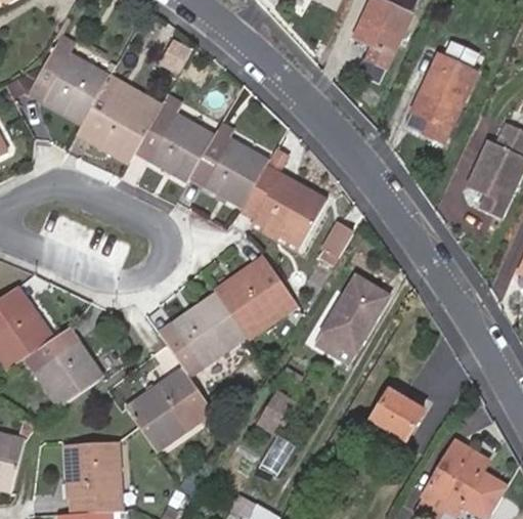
[(387,63),(417,0),(369,0),(354,34),(360,37),(354,49),(387,63)]
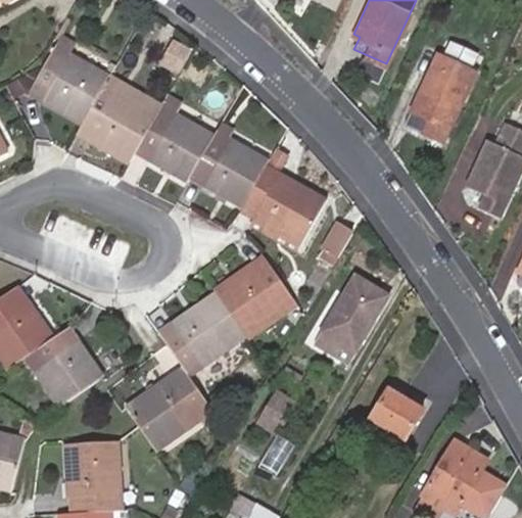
[(56,43),(69,51),(76,41),(62,33),(56,43)]
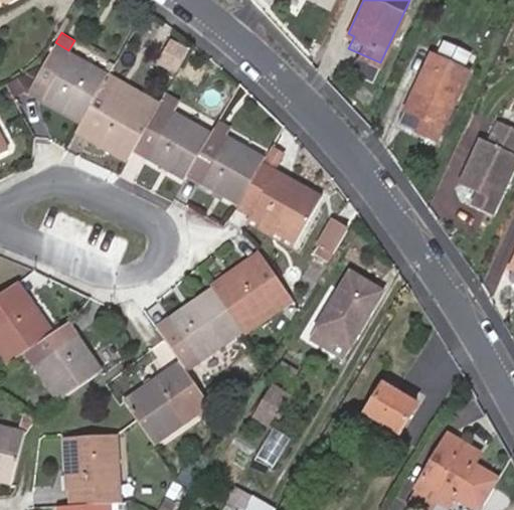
[(184,42),(175,37),(164,55),(173,60),(184,42)]
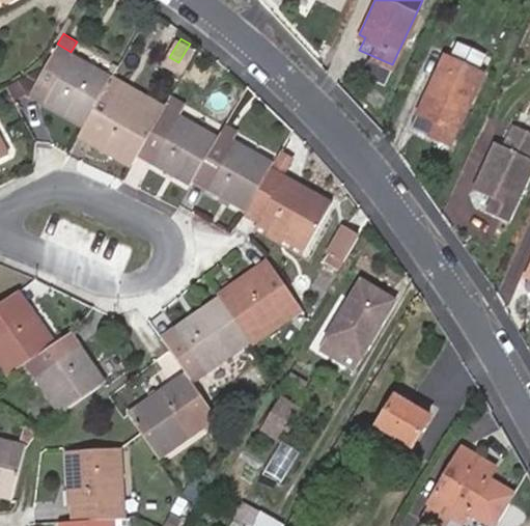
[(448,55),(444,53),(426,93),(429,94),(421,112),(436,118),(430,132),(449,140),(481,70),(477,67),(483,53),(454,40),(448,55)]
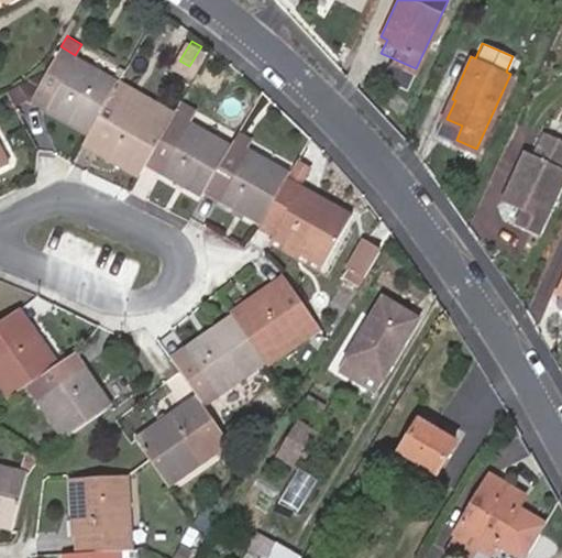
[(111,89),(117,78),(75,55),(61,46),(50,67),(37,88),(53,96),(47,106),(89,129),(111,89)]
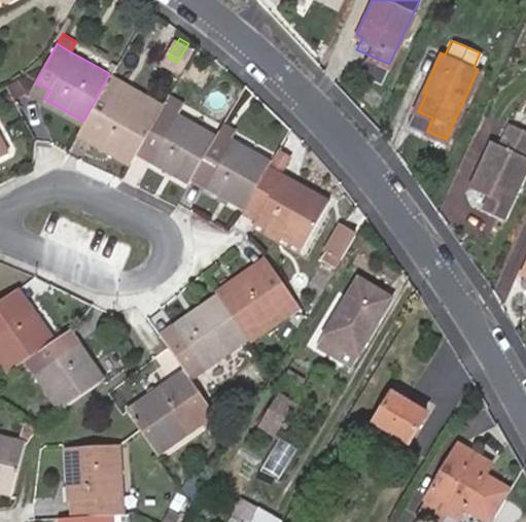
[(163,103),(109,73),(104,83),(158,112),(163,103)]
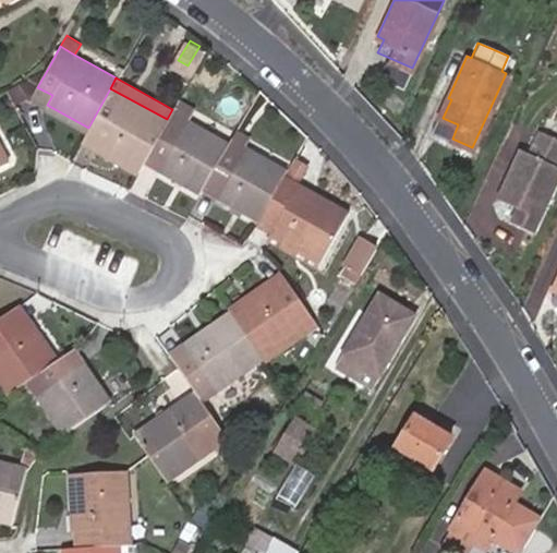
[(26,96),(20,82),(8,88),(14,101),(26,96)]
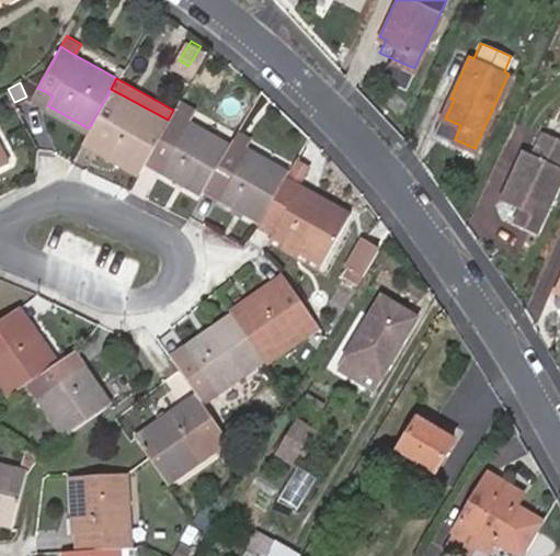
[(32,98),(47,105),(53,95),(37,88),(32,98)]
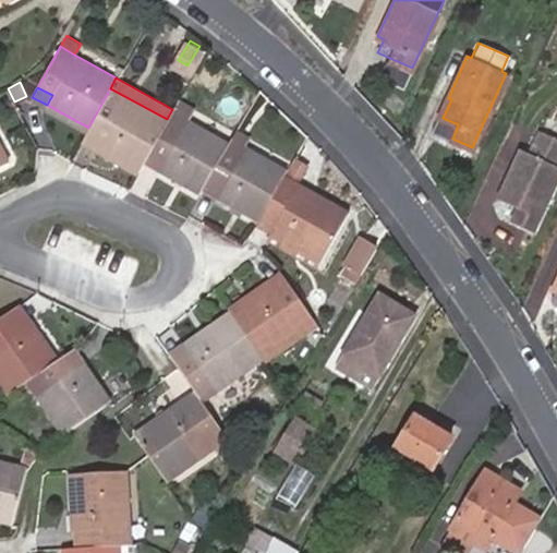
[(148,152),(167,119),(110,88),(88,128),(104,136),(98,147),(138,170),(145,159),(148,152)]
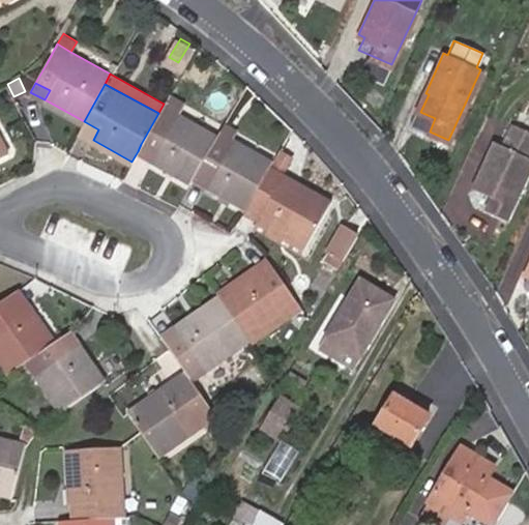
[(184,101),(170,93),(164,104),(178,113),(184,101)]
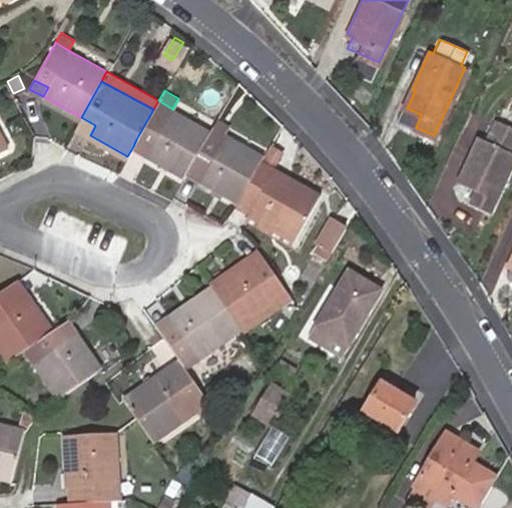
[(415,91),(412,90),(404,106),(407,108),(415,91)]
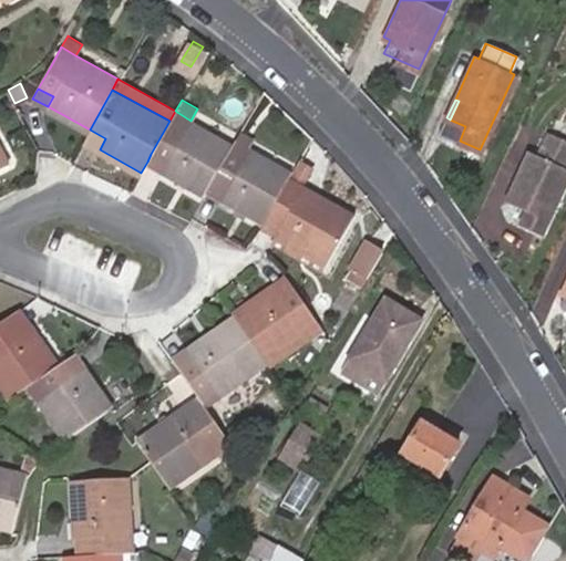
[(163,170),(203,194),(205,189),(209,183),(232,143),(191,121),(175,111),(170,121),(151,154),(167,163),(163,170)]
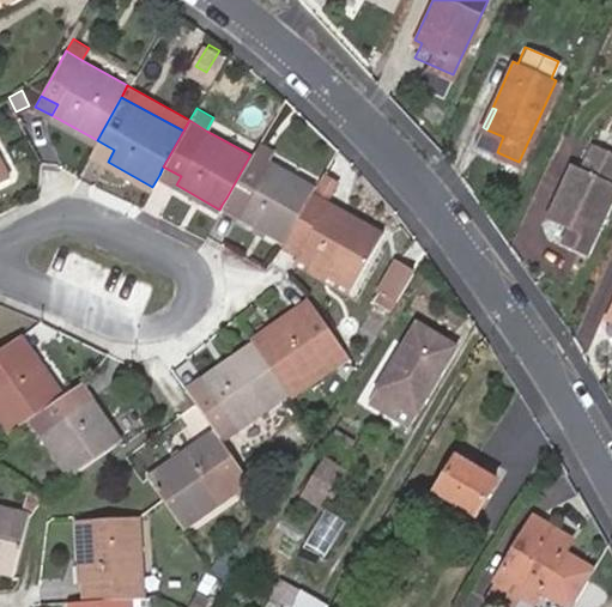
[(90,152),(108,162),(114,150),(97,140),(90,152)]
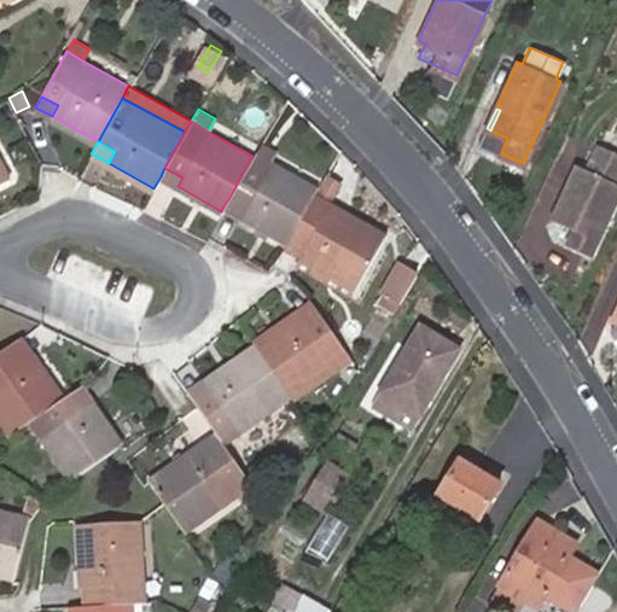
[(277,151),(261,141),(254,152),(271,162),(277,151)]
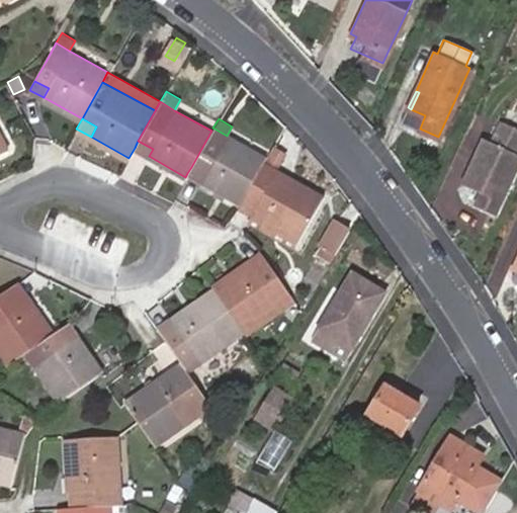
[(516,145),(516,129),(499,121),(490,141),(483,138),(463,180),(483,188),(477,201),(495,209),(516,162),(516,153),(514,152),(516,145)]
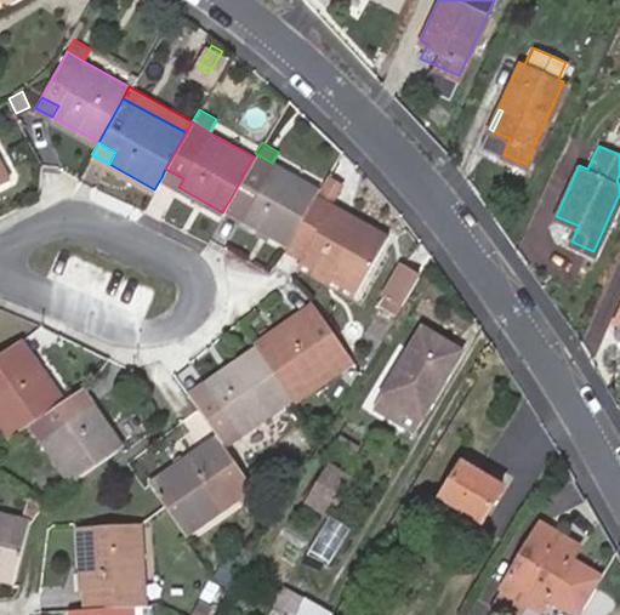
[(255,153),(254,157),(229,200),(250,211),(245,218),(289,243),(291,239),(317,195),(319,189),(272,163),(255,153)]
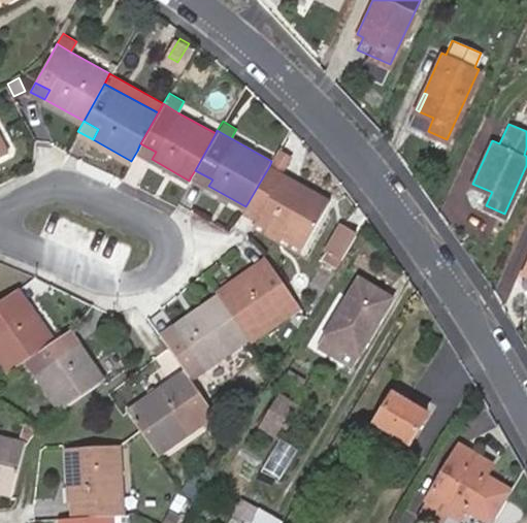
[(156,152),(140,143),(137,151),(152,159),(156,152)]
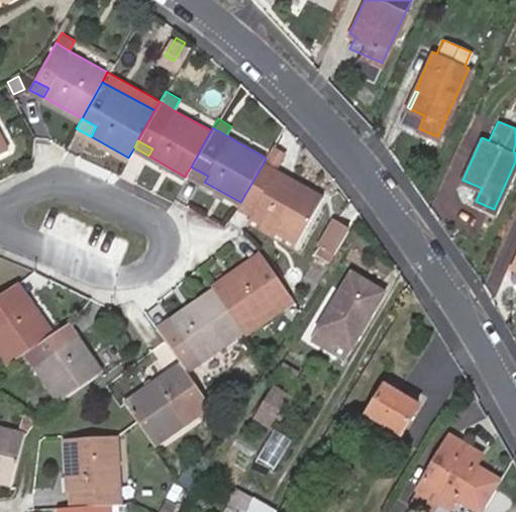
[(285,151),(274,145),(266,158),(264,163),(276,170),(285,151)]
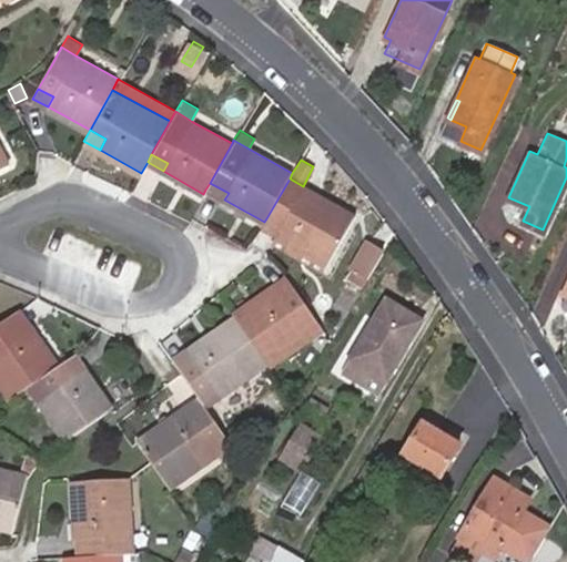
[(303,186),(290,179),(266,218),(281,227),(275,237),(324,265),(353,214),(303,186)]
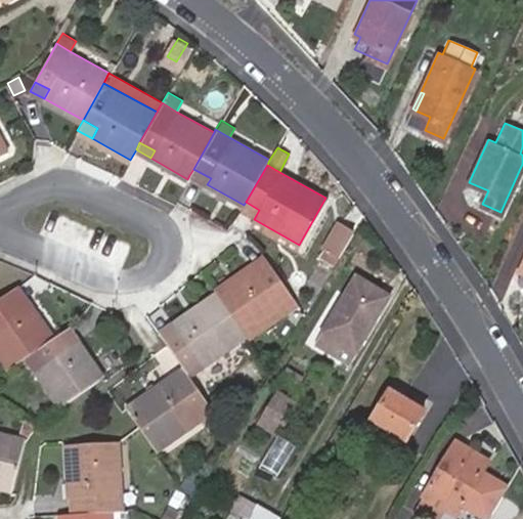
[(211,178),(193,169),(189,175),(207,184),(211,178)]
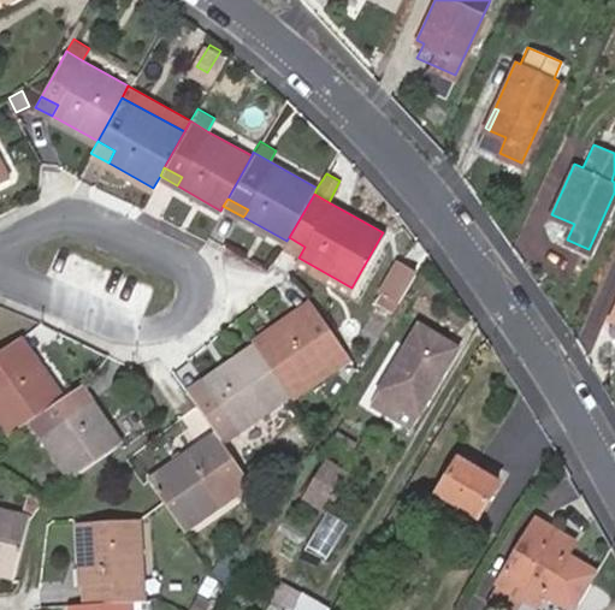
[(287,241),(283,248),(299,256),(305,247),(289,237),(287,241)]
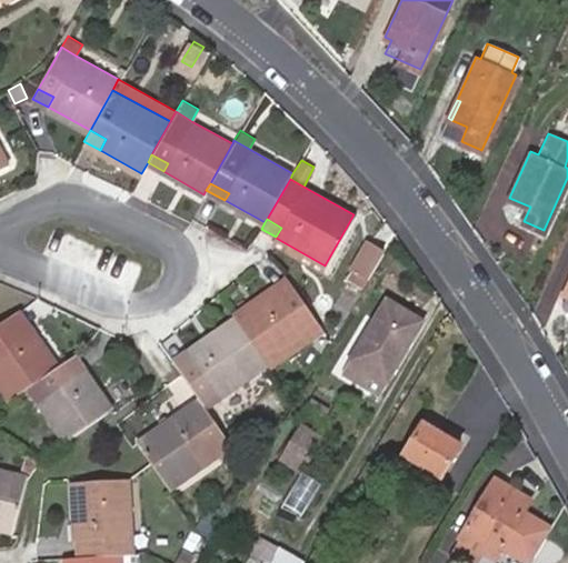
[(325,265),(276,238),(272,243),(321,270),(325,265)]
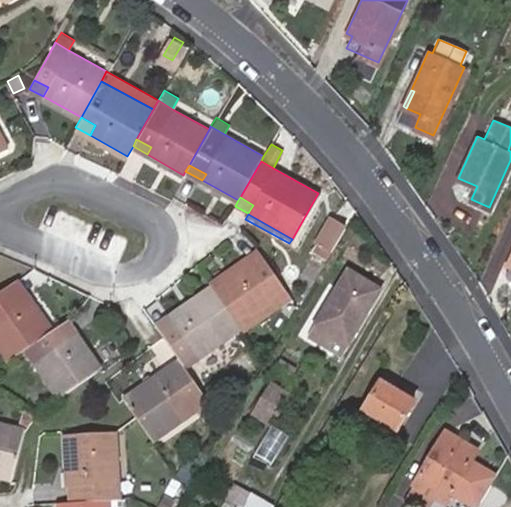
[(314,239),(331,249),(345,225),(329,215),(314,239)]
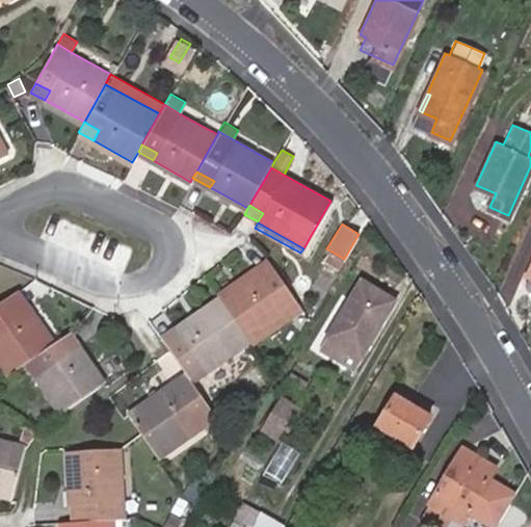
[(249,338),(299,305),(269,262),(256,271),(255,269),(219,294),(249,338)]
